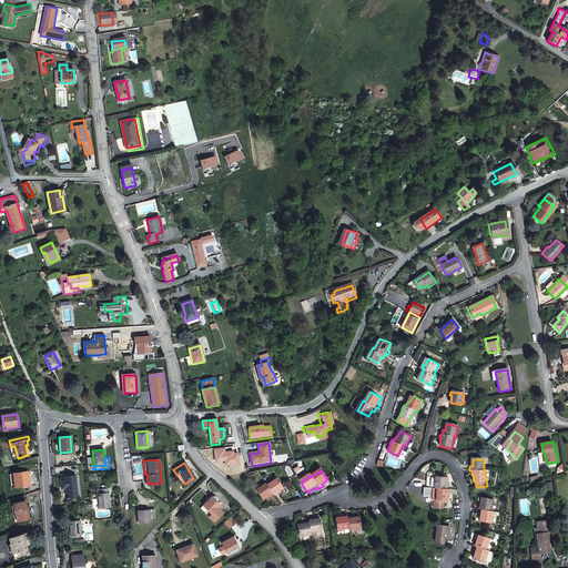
[(18,474),(19,487),(29,486),(28,473),(18,474)]
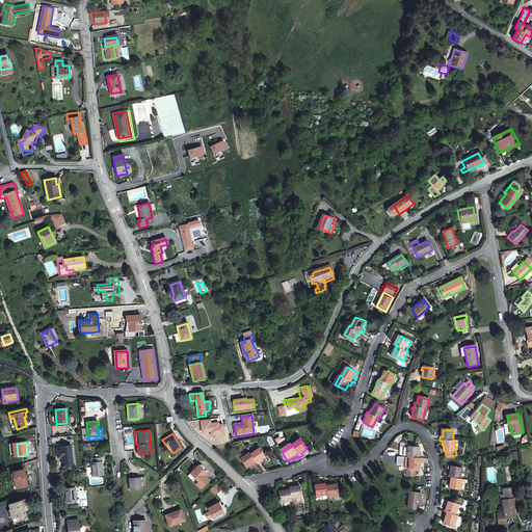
[(407,470),(407,476),(415,477),(415,470),(419,471),(420,464),(422,464),(422,459),(421,459),(421,455),(420,454),(421,448),(409,447),(409,445),(401,444),(401,455),(408,456),(408,458),(409,458),(409,468),(409,470),(408,470),(407,470)]
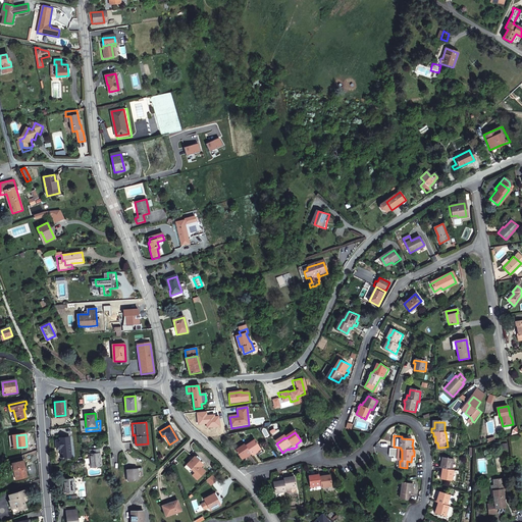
[(56,448),(59,448),(60,457),(70,456),(67,436),(59,436),(59,439),(55,439),(56,448)]
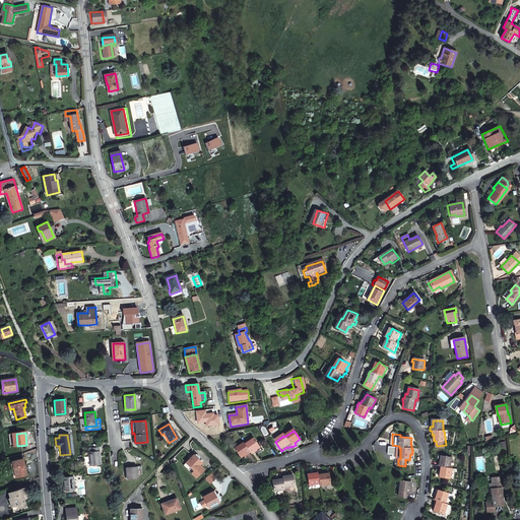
[(245,446),(244,445),(236,451),(241,459),(247,455),(248,457),(251,455),(252,457),(256,455),(255,453),(259,450),(253,441),(245,446)]
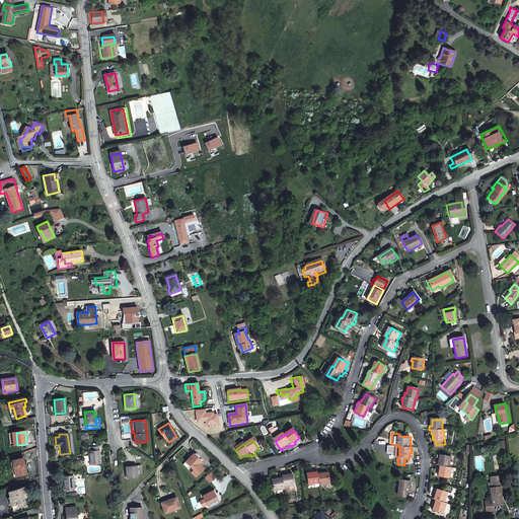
[(91,450),(87,450),(88,463),(99,462),(97,446),(91,447),(91,450)]
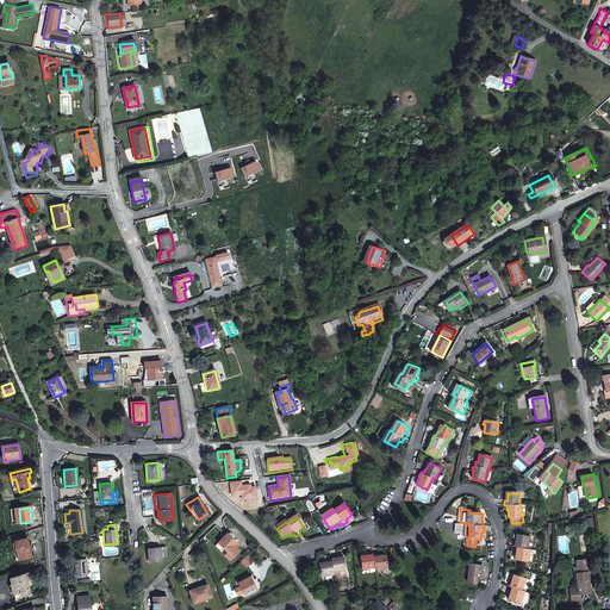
[(234,545),(235,543),(225,533),(217,541),(226,551),(223,554),(228,559),(238,549),(234,545)]
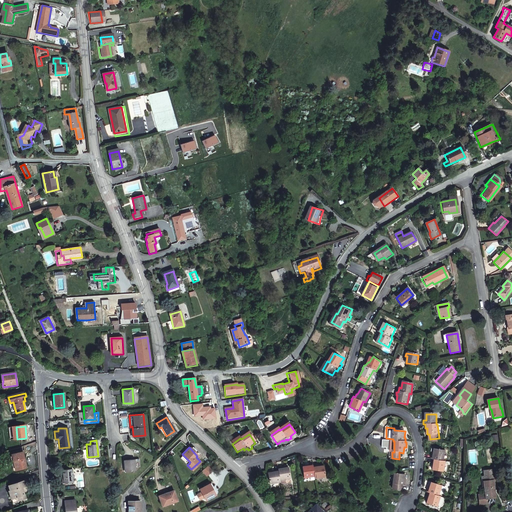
[(445,459),(444,459),(444,450),(434,449),(434,455),(432,455),(431,459),(433,459),(433,462),(434,462),(433,470),(444,470),(445,459)]
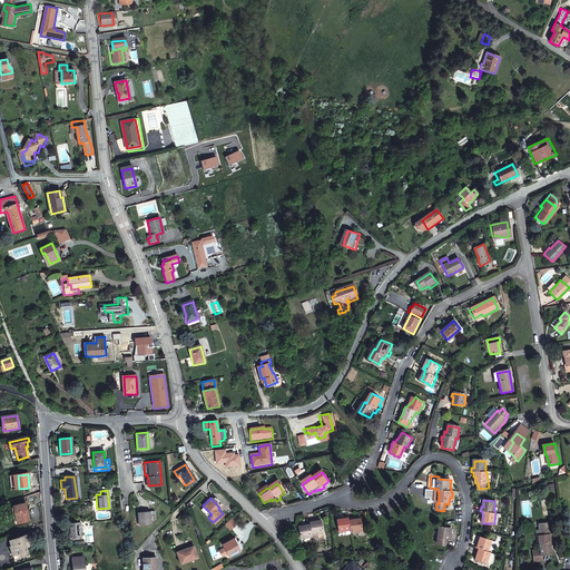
[(13,507),(18,524),(30,521),(26,503),(13,507)]
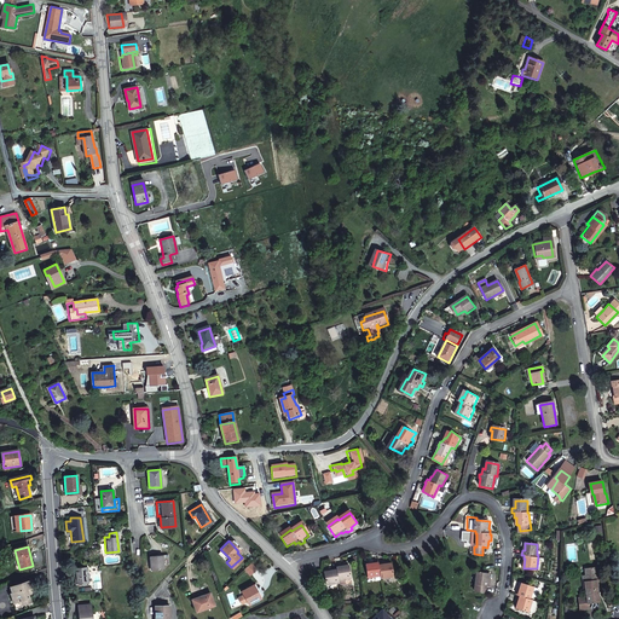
[(226,562),(230,559),(220,549),(218,553),(226,562)]
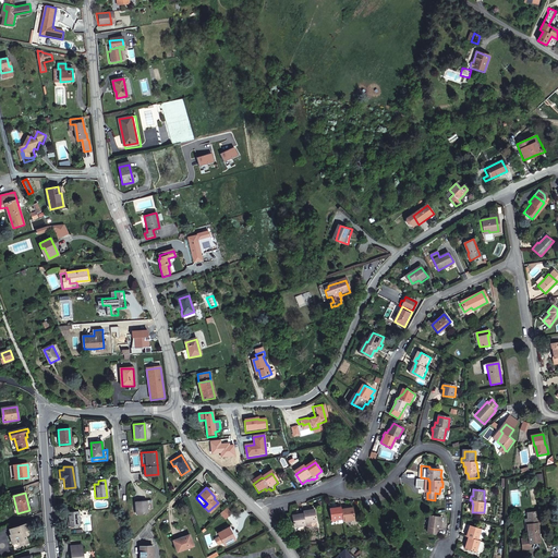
[(150,499),(135,500),(136,512),(148,511),(147,507),(152,507),(150,499)]
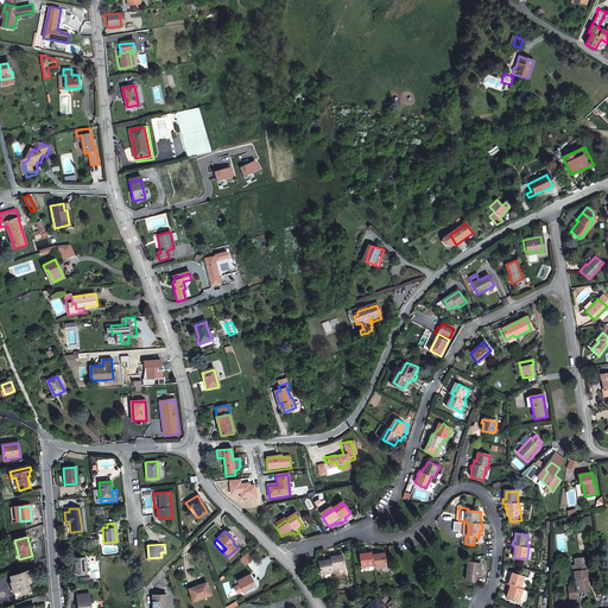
[(246,553),(240,559),(245,565),(252,559),(246,553)]
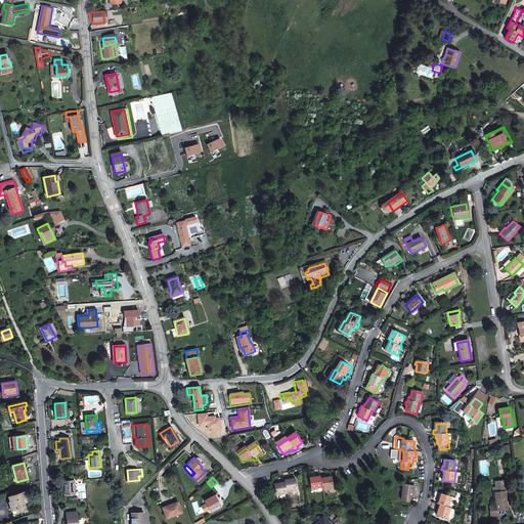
[(317,477),(317,479),(312,480),(313,490),(322,490),(323,492),(334,491),(333,479),(324,480),(324,478),(321,479),(321,477),(317,477)]
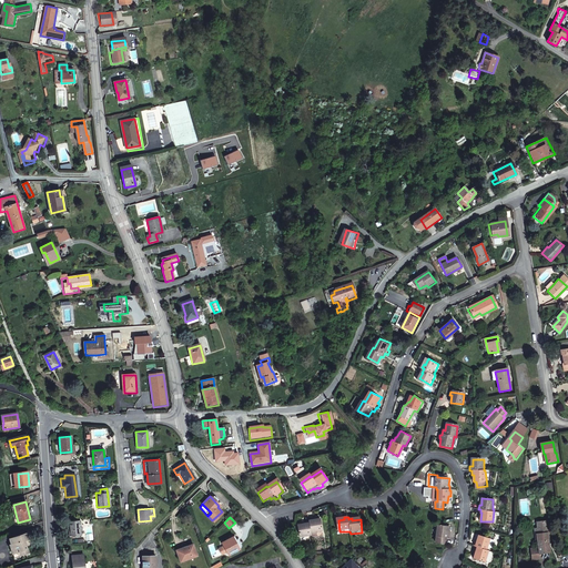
[(79,520),(68,520),(70,536),(81,535),(79,520)]
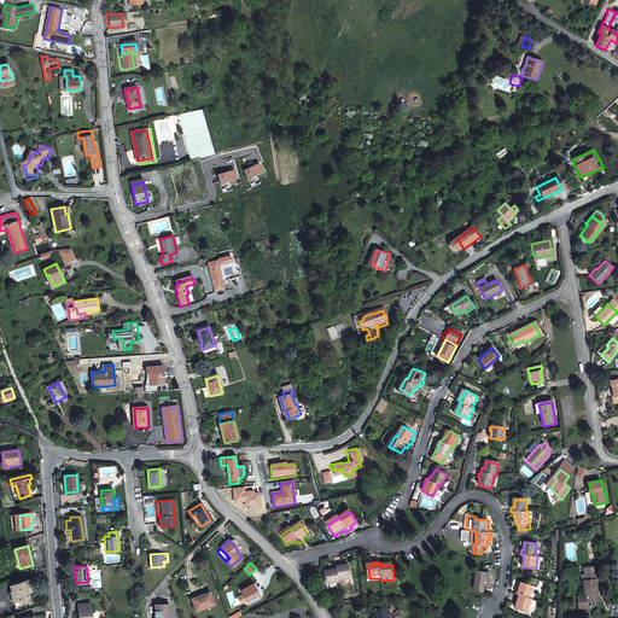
[(353,579),(350,567),(343,569),(343,566),(338,567),(338,570),(332,571),(333,572),(325,573),(327,587),(340,584),(339,582),(353,579)]
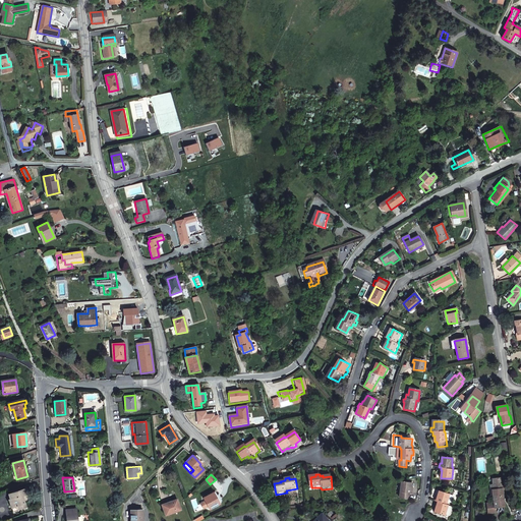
[(494,489),(496,501),(496,506),(506,506),(505,494),(507,494),(506,486),(504,487),(502,477),(495,478),(496,483),(496,488),(494,489)]
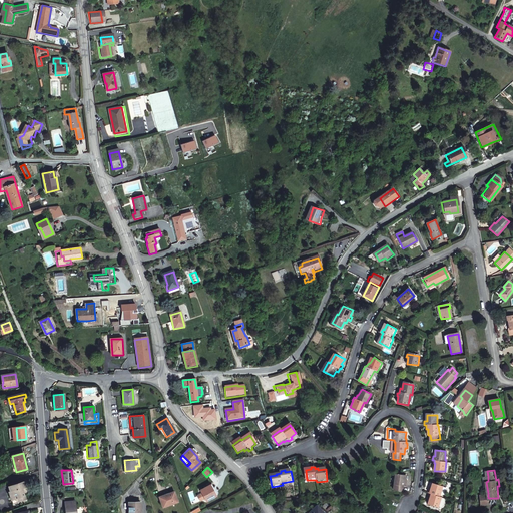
[(406,476),(396,475),(395,489),(403,490),(404,487),(407,487),(408,482),(405,482),(406,476)]
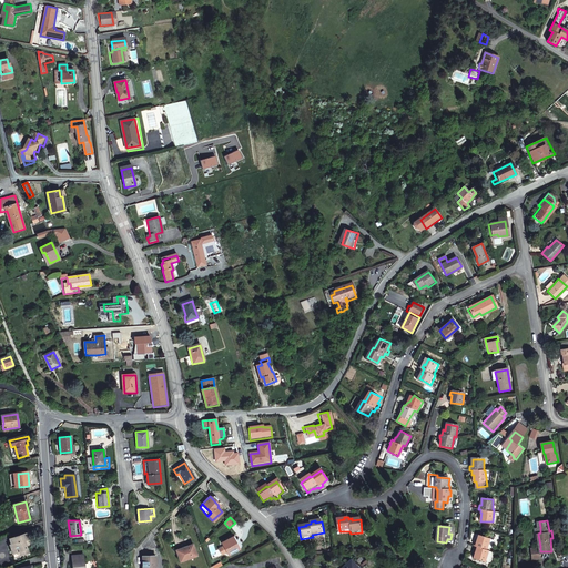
[(21,551),(23,555),(29,553),(27,546),(31,544),(29,538),(31,538),(30,534),(12,540),(13,544),(16,544),(18,553),(21,551)]
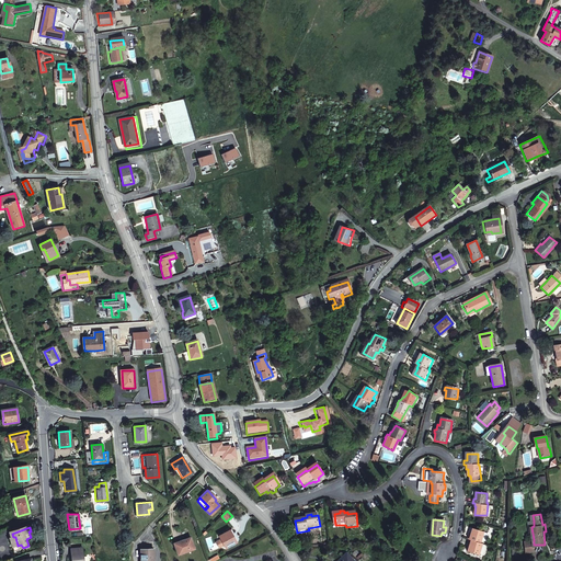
[(225,544),(227,547),(238,540),(230,529),(220,536),(222,539),(225,544)]
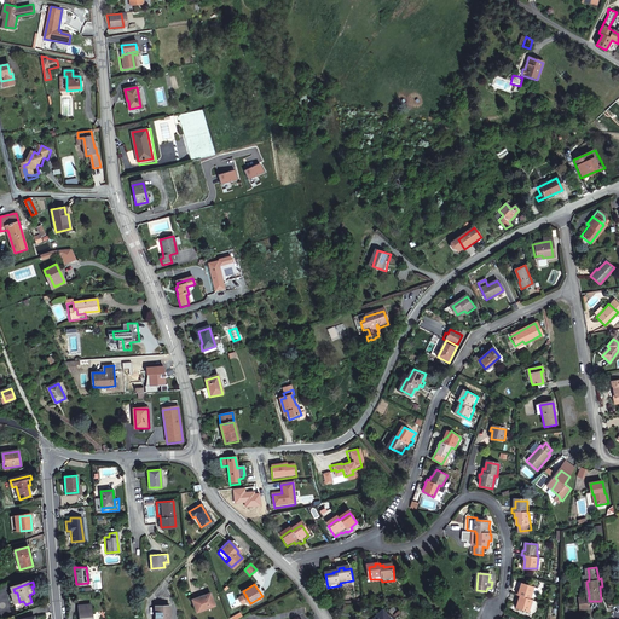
[(536,588),(522,584),(520,591),(519,591),(518,596),(519,596),(518,600),(519,601),(516,608),(531,613),(534,602),(532,601),(536,588)]
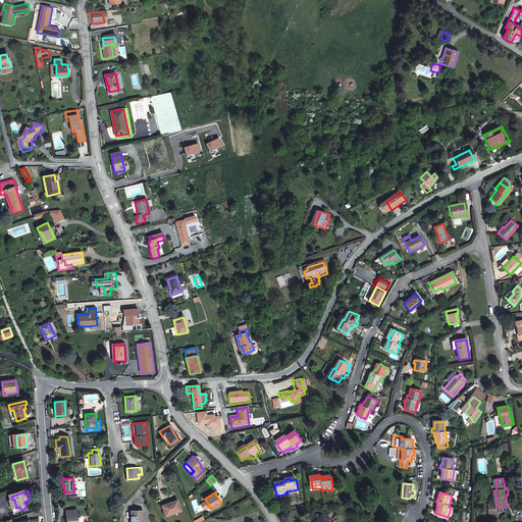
[(15,514),(21,511),(21,510),(19,507),(16,508),(14,500),(12,500),(10,501),(15,514)]
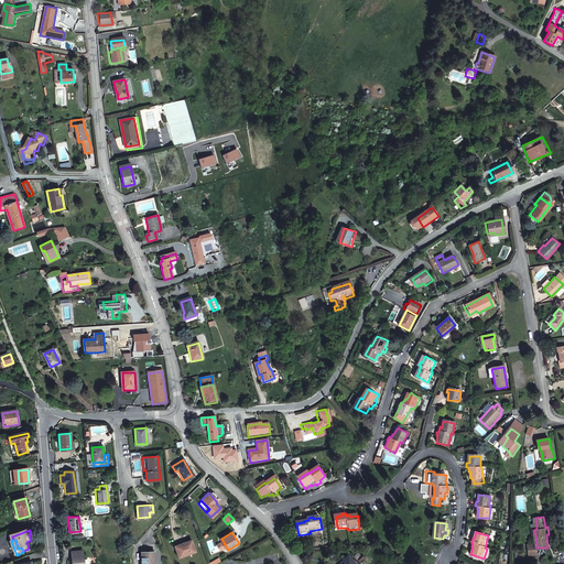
[(175,546),(180,557),(194,552),(191,542),(175,546)]
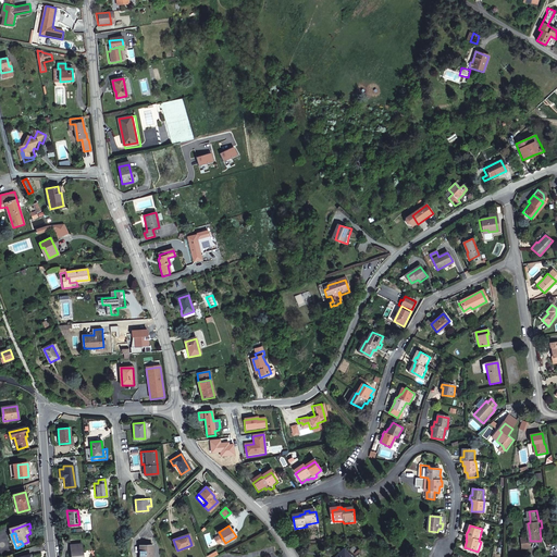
[(522,547),(531,546),(530,541),(530,535),(521,536),(522,547)]
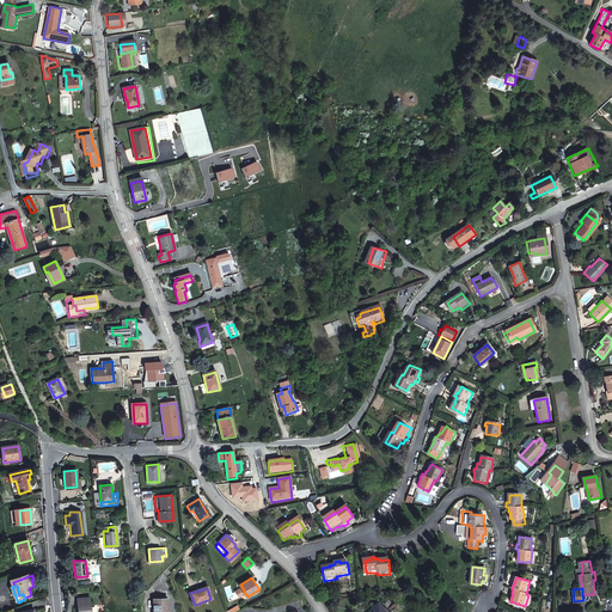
[(91,611),(90,598),(78,599),(78,611),(91,611)]
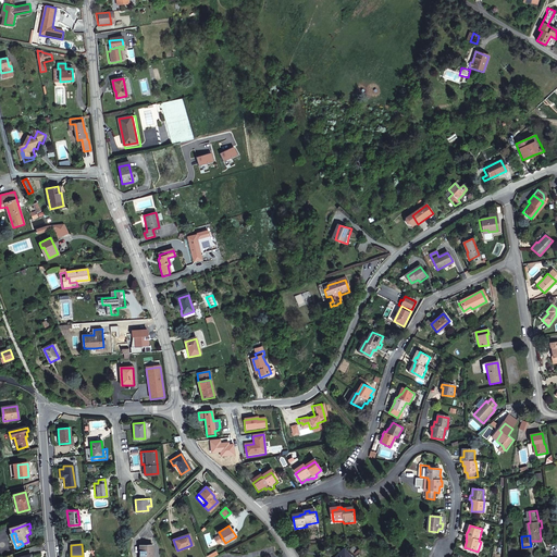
[(139,546),(140,552),(143,552),(143,556),(152,556),(151,545),(139,546)]
